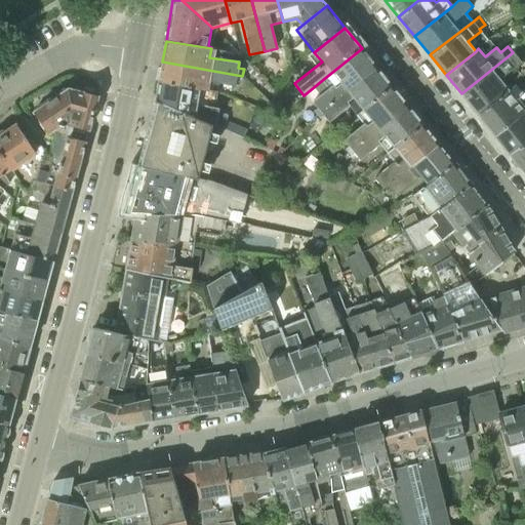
[(314,112),(317,115),(377,67),(362,48),(326,77),(333,85),(313,102),(319,109),(314,112)]
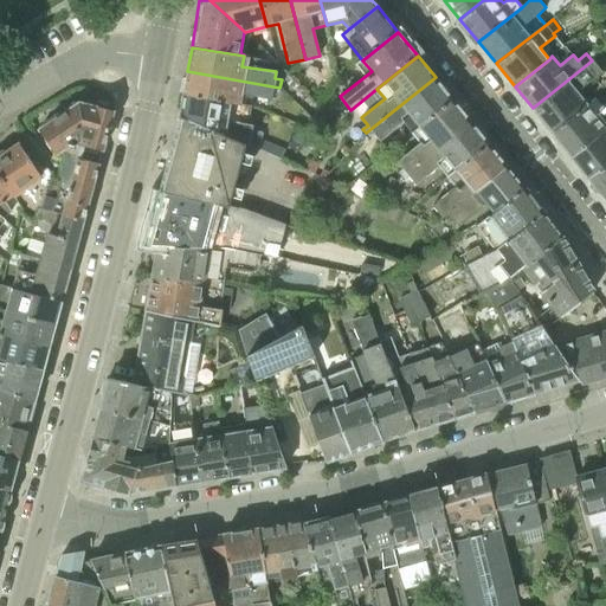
[(552,133),(587,104),(578,92),(603,72),(592,60),(533,108),(552,133)]
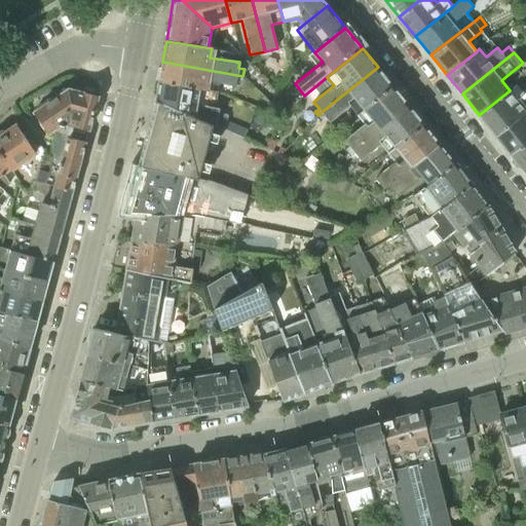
[(159,82),(210,91),(212,82),(236,86),(237,79),(242,80),(242,76),(162,62),(159,82)]
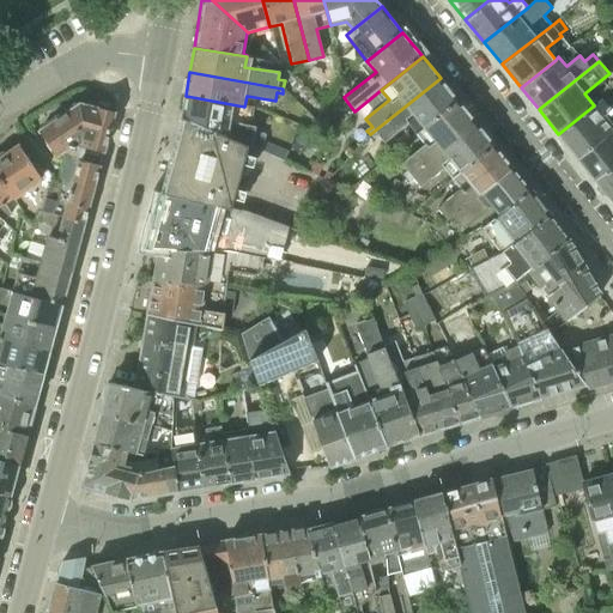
[(408,123),(417,134),(459,101),(441,78),(370,134),(363,143),(366,146),(374,139),(375,139),(378,135),(384,143),(408,123)]
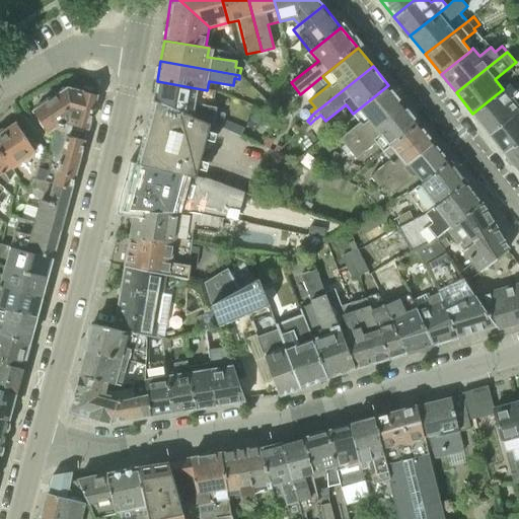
[(152,107),(207,122),(222,129),(225,114),(216,112),(217,107),(206,105),(207,90),(157,81),(154,99),(152,107)]
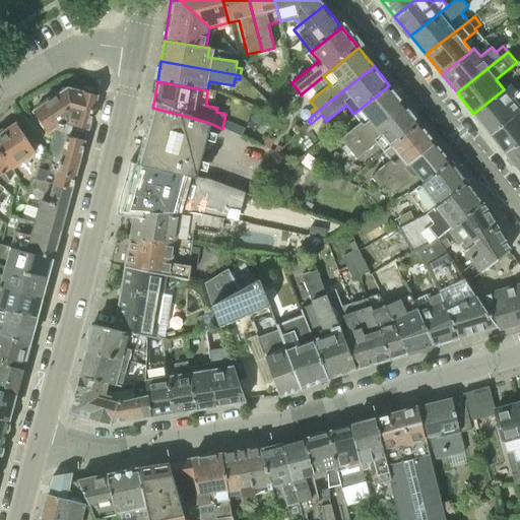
[(473,114),(492,135),(519,111),(519,91),(519,92),(511,83),(504,89),(473,114)]
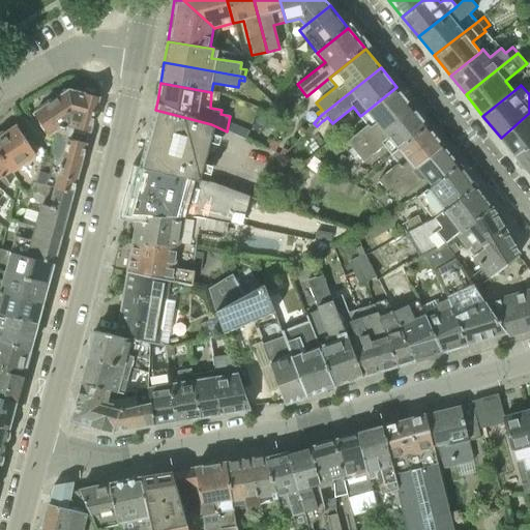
[(349,151),(352,155),(412,107),(396,87),(360,116),(367,124),(347,142),(353,148),(349,151)]
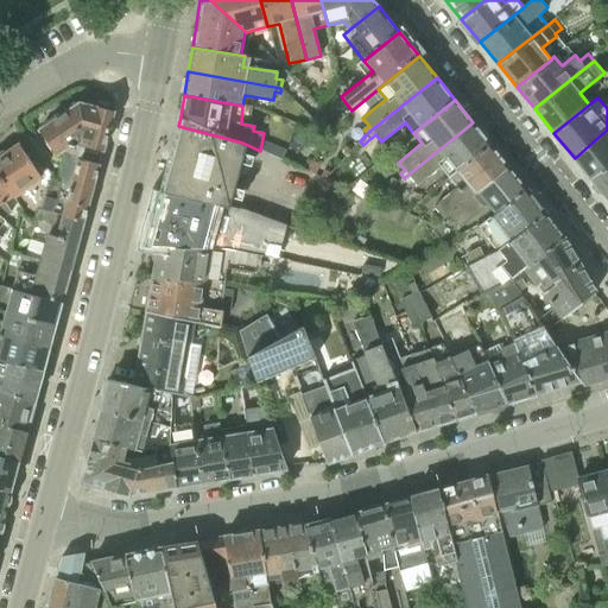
[(56,156),(65,158),(77,147),(87,106),(76,103),(43,125),(42,130),(39,132),(56,156)]
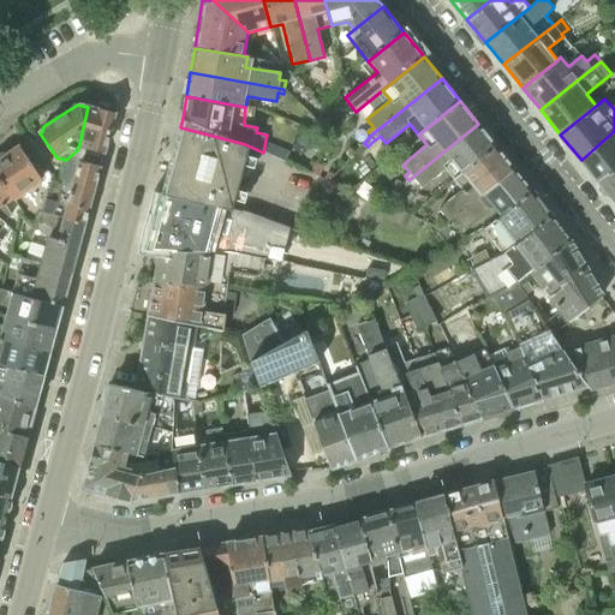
[(66,160),(100,167),(114,113),(100,109),(100,111),(88,107),(78,149),(66,160)]
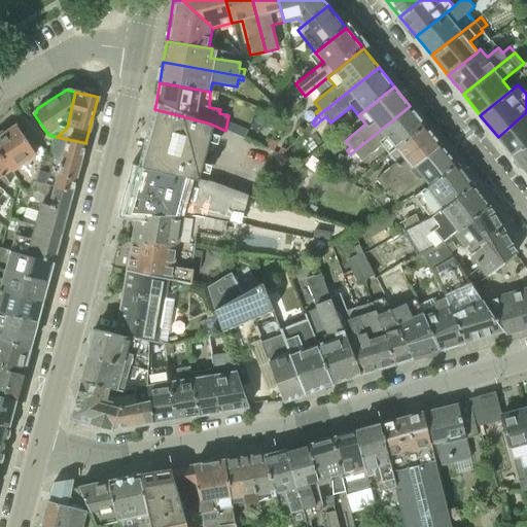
[(383,145),(389,153),(425,125),(410,106),(350,154),(353,157),(356,154),(362,162),(383,145)]
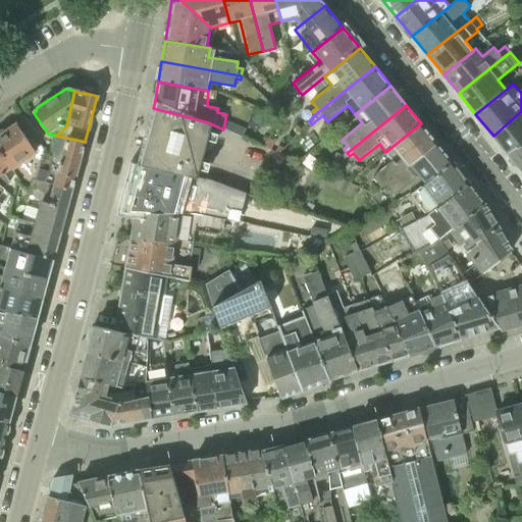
[(135,175),(244,205),(246,194),(211,180),(192,176),(208,122),(153,108),(135,175)]
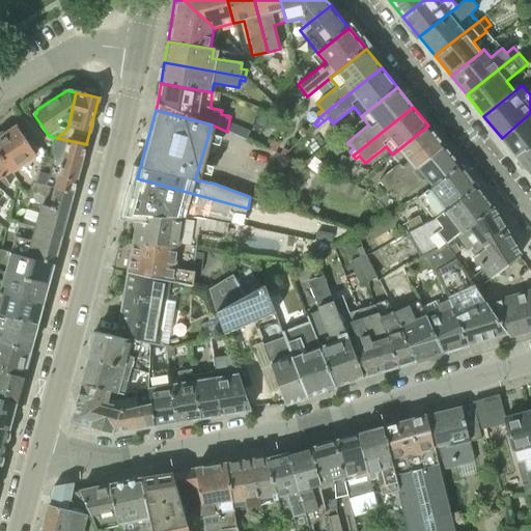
[(516,157),(530,145),(530,113),(502,138),(516,157)]
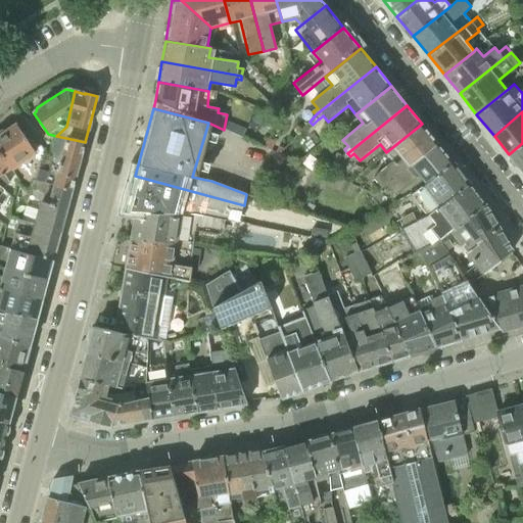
[(382,188),(387,185),(437,143),(422,124),(386,152),(393,161),(373,178),(382,188)]
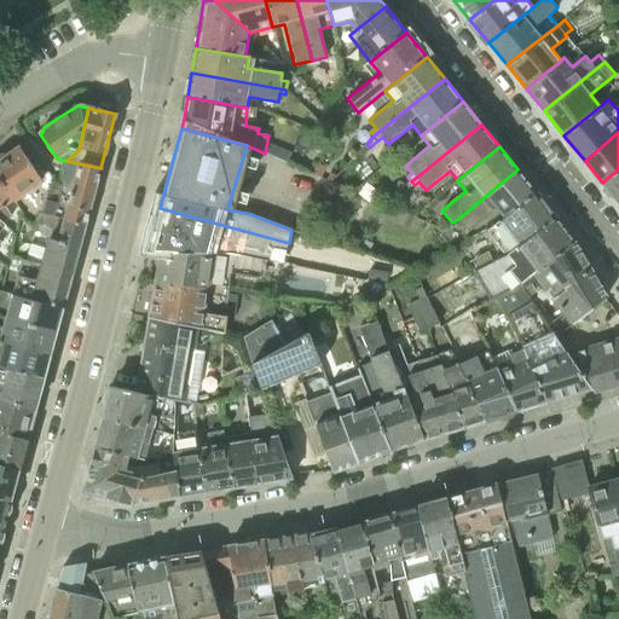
[(44,183),(19,148),(0,160),(0,177),(15,201),(15,203),(29,192),(33,198),(47,189),(44,183)]
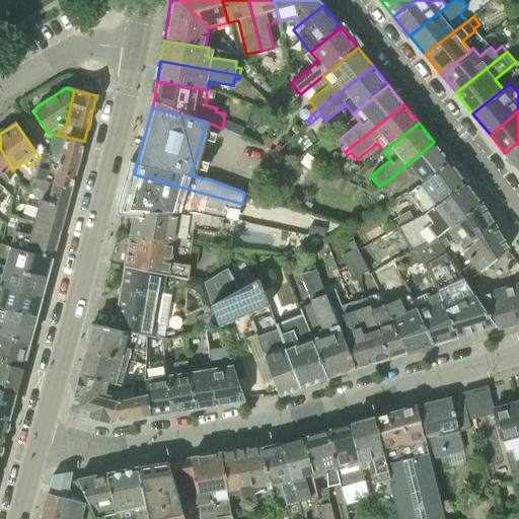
[(33,133),(41,143),(46,134),(44,132),(36,132),(33,133)]
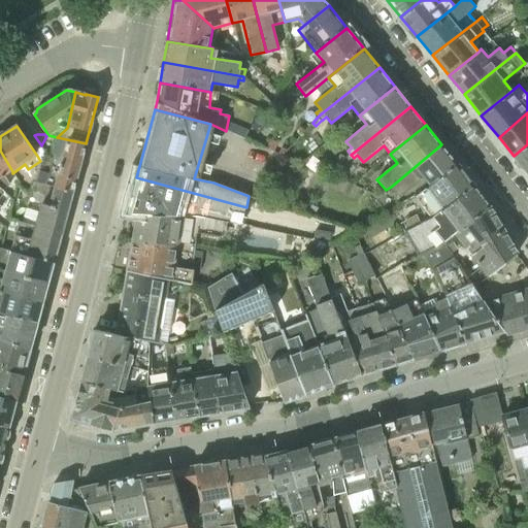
[(73,190),(86,143),(57,137),(46,185),(73,190)]
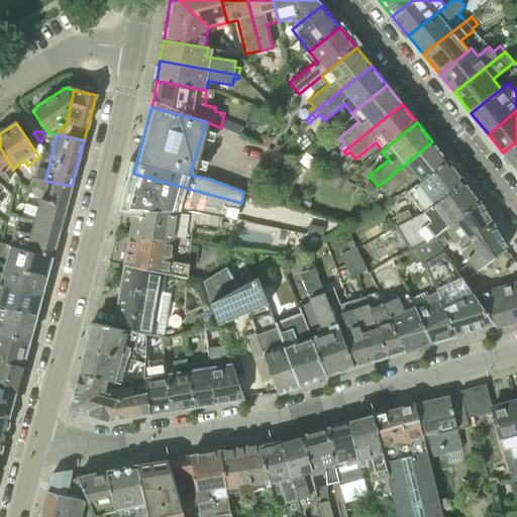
[(414,174),(421,182),(447,161),(432,141),(383,183),(391,193),(414,174)]
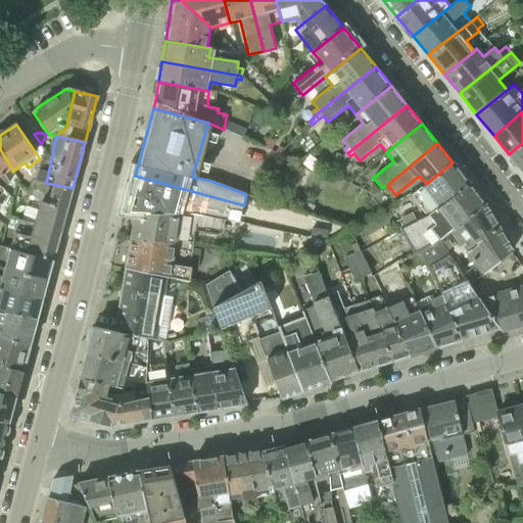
[(522,143),(509,154),(522,172),(522,143)]
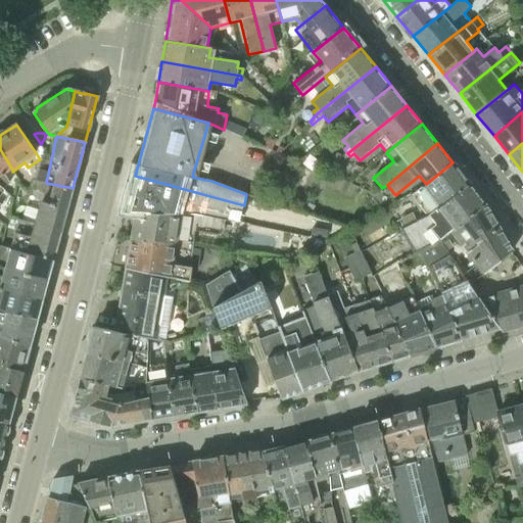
[(5,174),(12,170),(0,149),(0,185),(3,188),(11,183),(5,174)]
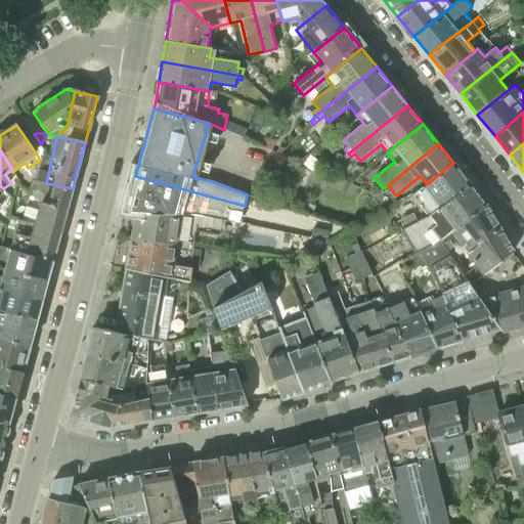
[(412,194),(429,216),(469,183),(453,163),(427,184),(412,194)]
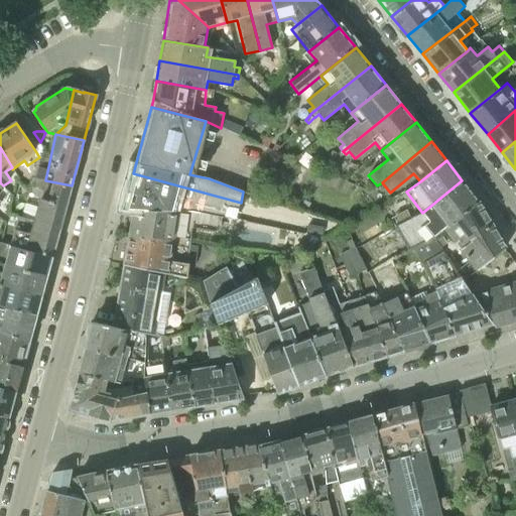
[(237,220),(241,203),(133,173),(123,210),(134,210),(133,213),(204,214),(223,217),(237,220)]
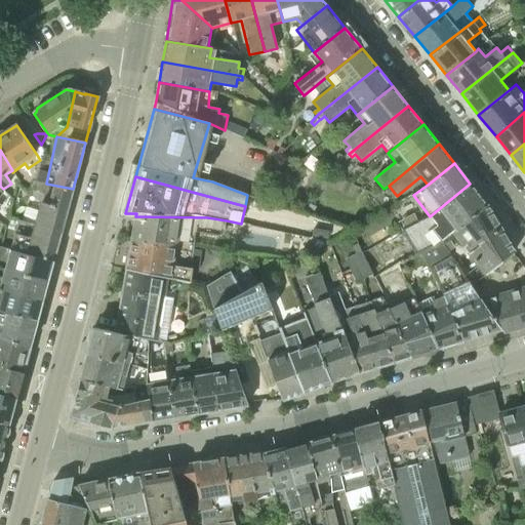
[(27,253),(53,260),(62,229),(73,189),(46,184),(34,180),(33,182),(26,178),(21,179),(19,182),(21,182),(18,185),(30,192),(29,196),(50,200),(49,204),(41,202),(35,223),(35,224),(19,219),(11,249),(27,253)]
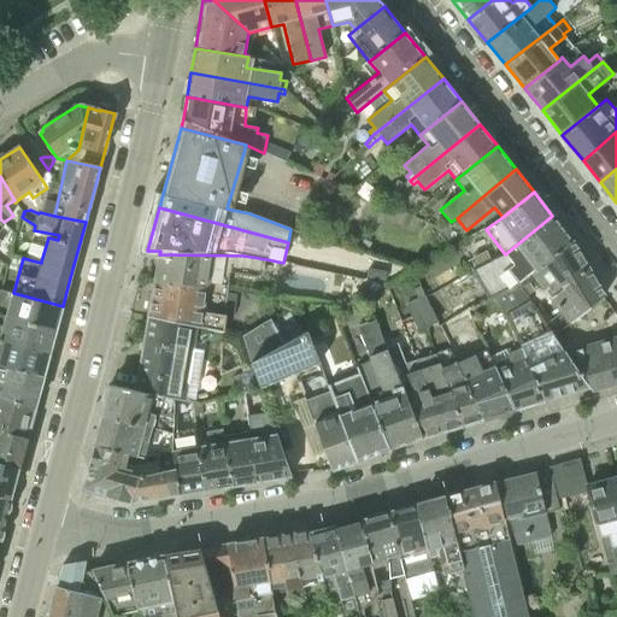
[(519,283),(532,274),(571,241),(552,216),(505,254),(492,260),(479,269),(472,271),(488,299),(495,295),(519,283)]
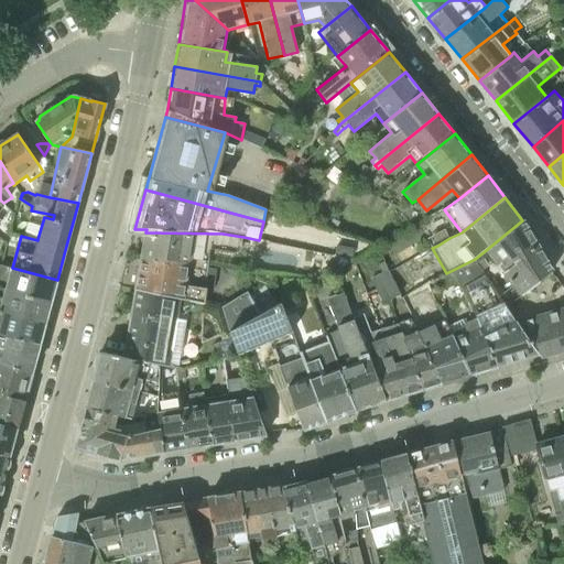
[(502,273),(511,285),(520,296),(522,295),(523,296),(552,271),(543,257),(537,246),(522,220),(486,250),(505,272),(502,273)]
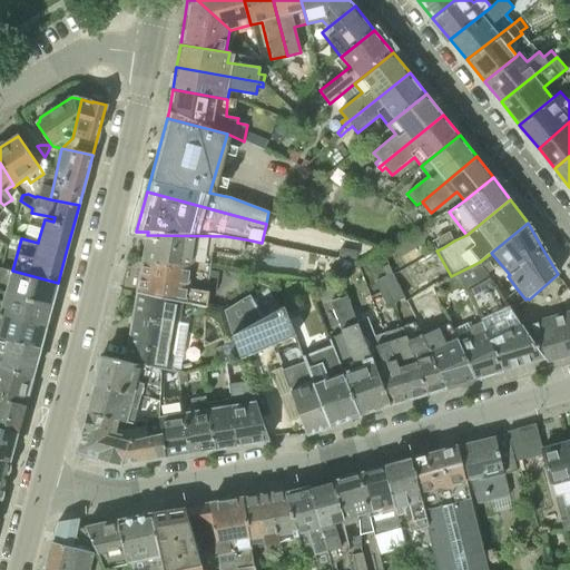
[(442,248),(454,241),(450,232),(438,238),(442,248)]
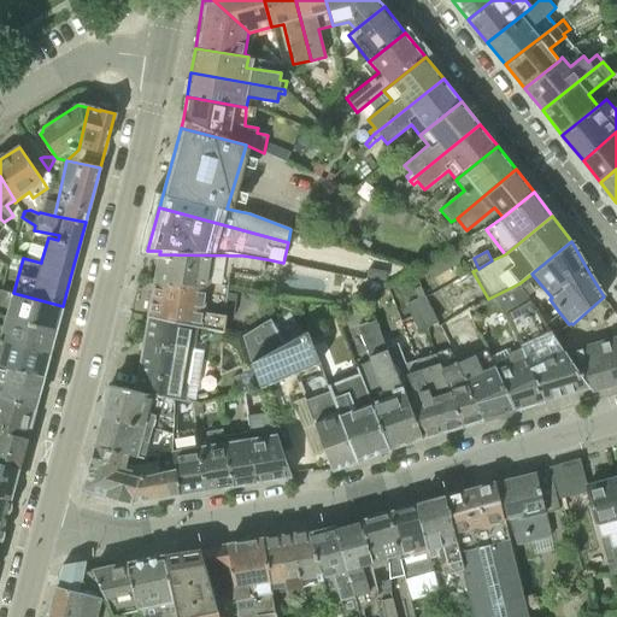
[(206,288),(228,289),(230,271),(256,276),(259,277),(263,276),(264,272),(266,259),(244,256),(159,254),(154,287),(205,292),(206,288)]
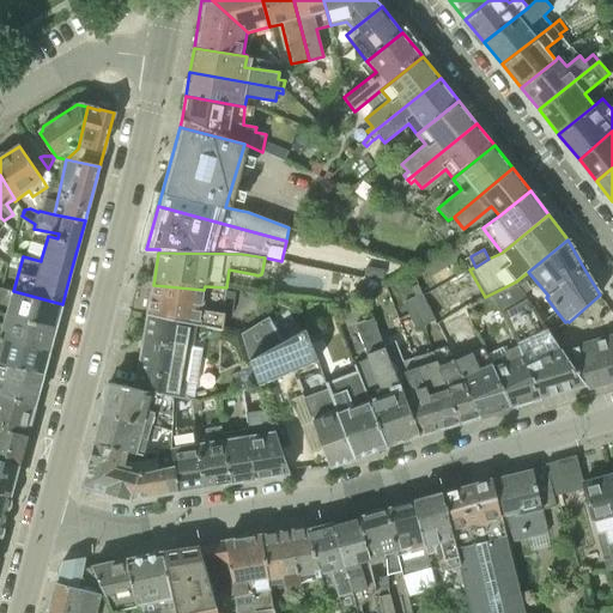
[(541,398),(586,384),(551,333),(516,281),(492,293),(503,314),(502,314),(517,346),(541,398)]
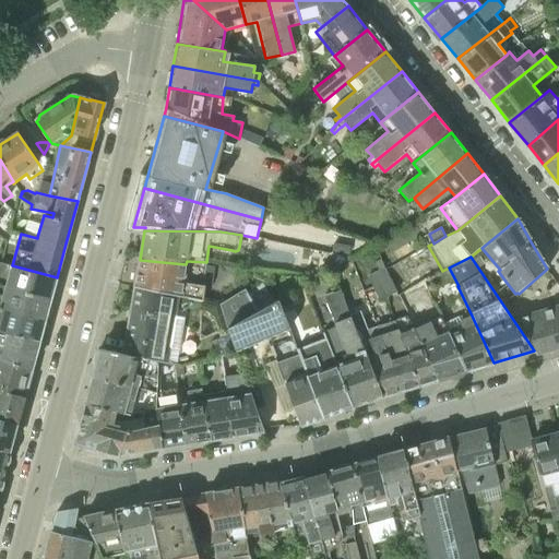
[(134,289),(178,296),(201,300),(205,271),(206,262),(187,261),(186,264),(140,260),(134,289)]
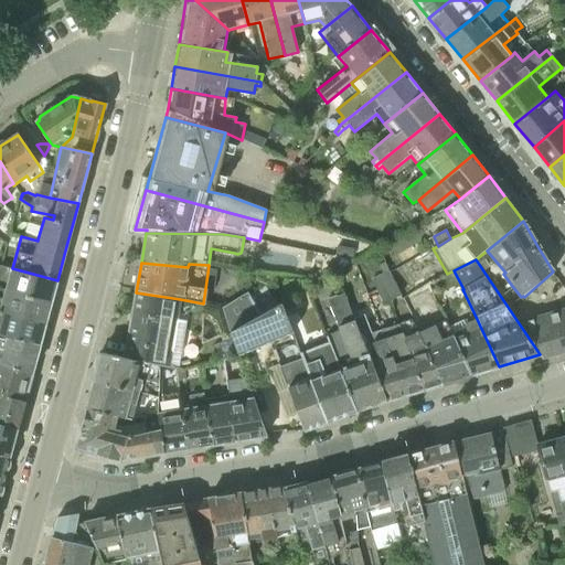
[(391,273),(390,270),(385,263),(379,265),(383,274),(372,279),(377,290),(383,304),(392,300),(402,296),(391,273)]
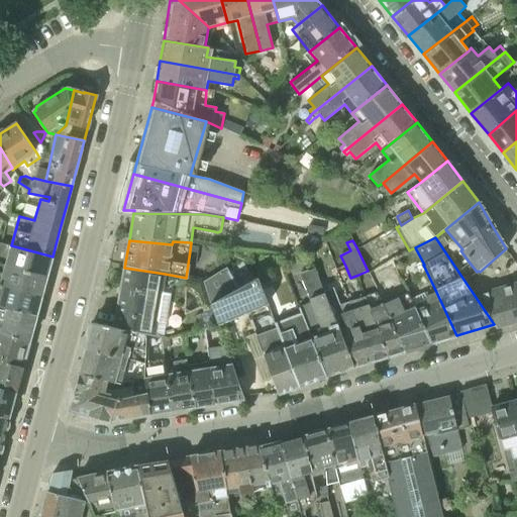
[(5,265),(47,276),(53,256),(26,249),(11,245),(10,245),(0,242),(0,255),(7,257),(5,265)]
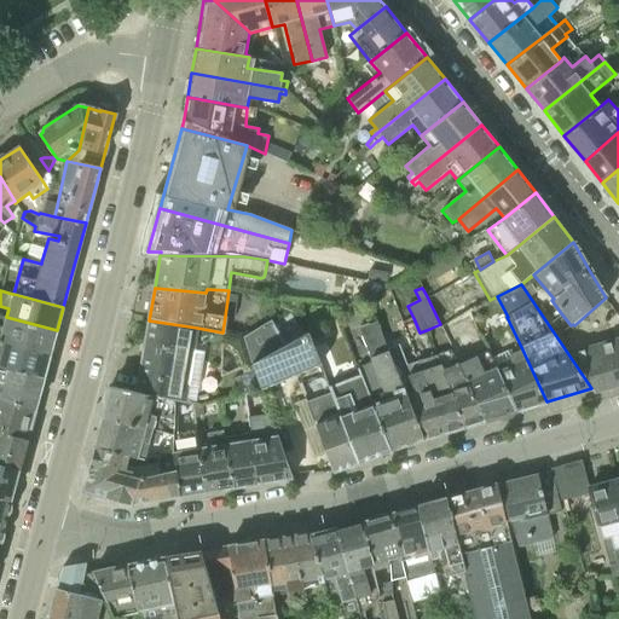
[(0,340),(50,353),(57,330),(6,317),(4,328),(0,325),(0,340)]
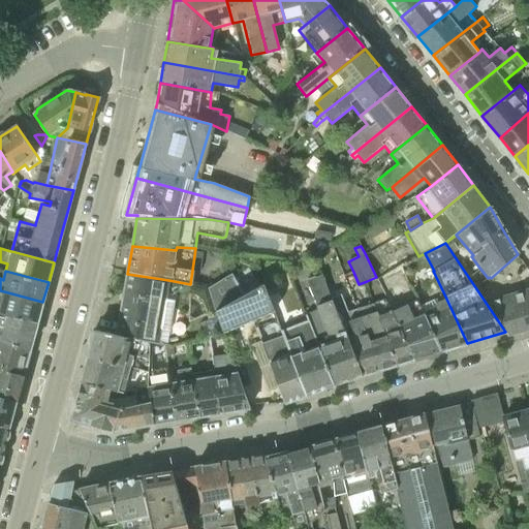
[(117,335),(148,341),(158,344),(162,329),(172,330),(176,301),(166,300),(168,280),(127,274),(117,335)]
